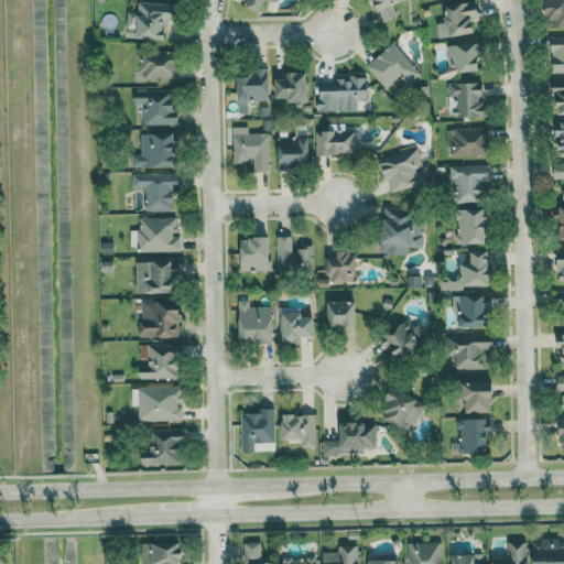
[(261,11),(263,0),(270,0),(277,2),(277,0),(249,0),(248,7),(261,11)]
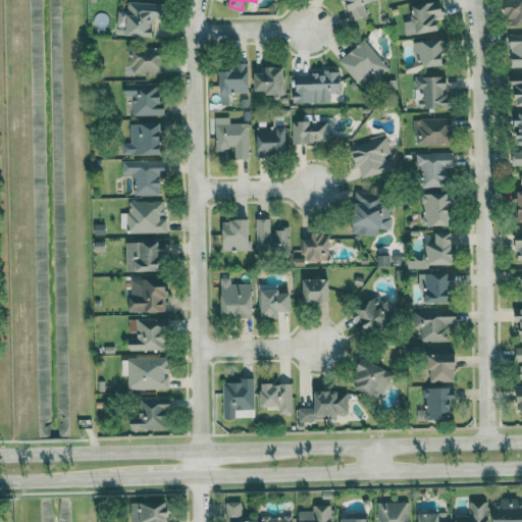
[(364,3),(374,0),(346,0),(354,20),(368,15),(364,3)]
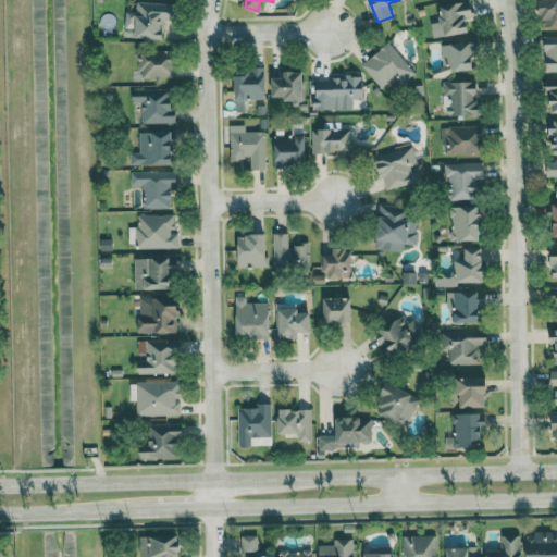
[(470,33),(469,19),(473,17),(472,0),(438,3),(441,22),(432,22),(433,36),(470,33)]
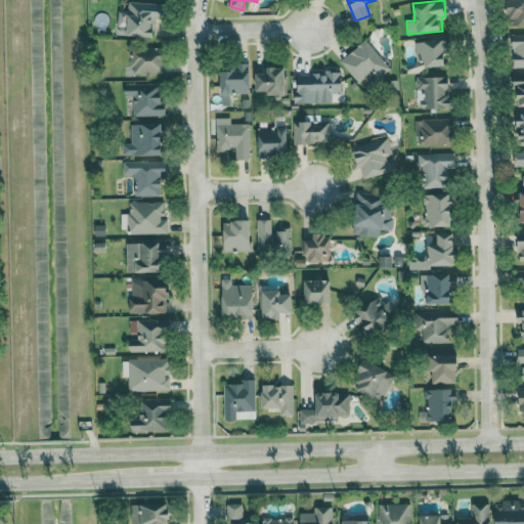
[(523,23),(523,0),(509,0),(511,24),(523,23)]
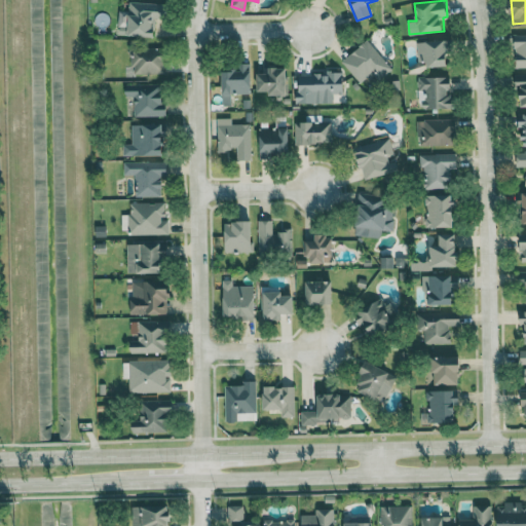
[(156,37),(157,3),(129,2),(129,11),(119,10),(118,27),(126,27),(126,35),(156,37)]
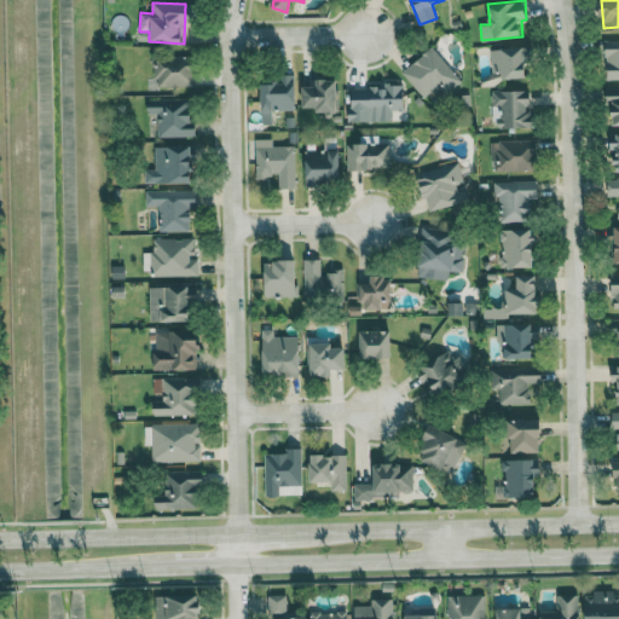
[(618,39),(606,40),(607,79),(618,79),(618,39)]
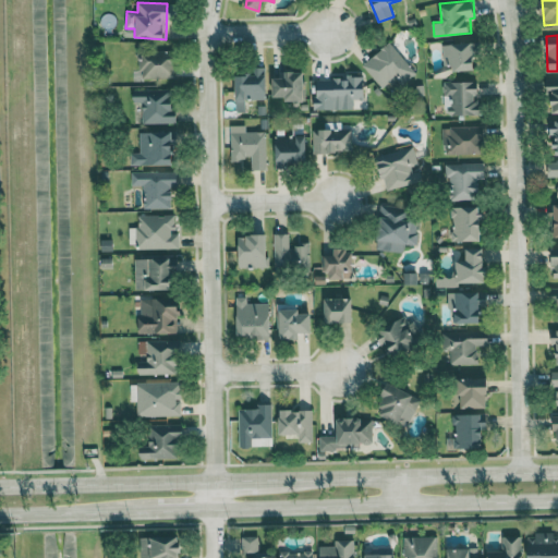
[(415,73),(389,41),(363,63),(389,95),(415,73)]
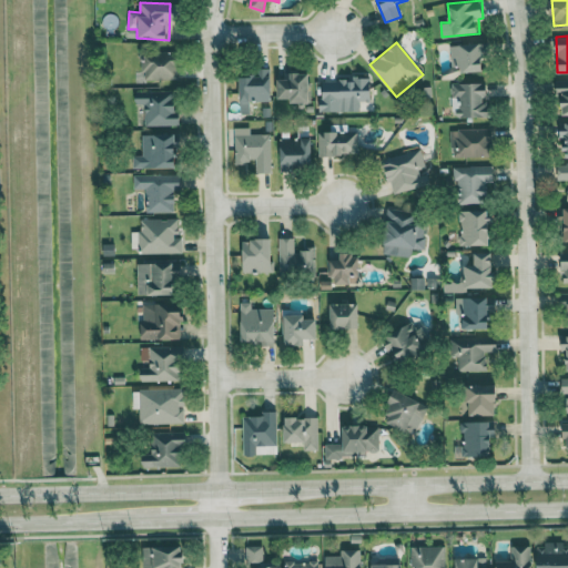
[(452,68),(462,68),(462,71),(485,71),(484,57),(490,56),(490,42),(452,43),(452,68)]
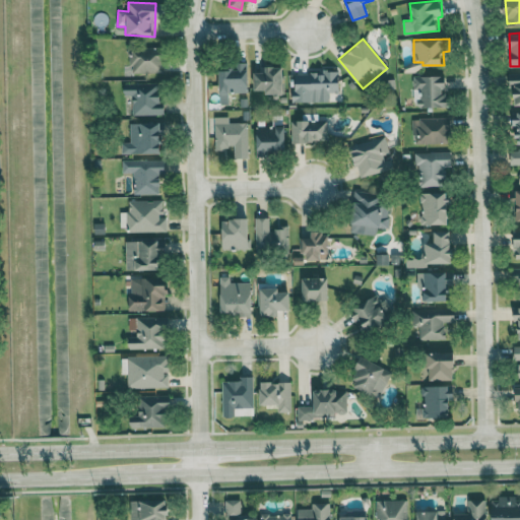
[(130,71),(164,72),(164,48),(131,48),(130,71)]
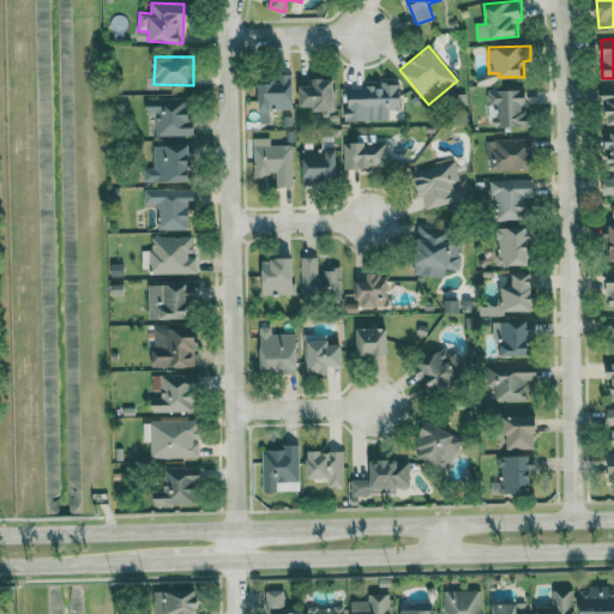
[(260,122),(270,122),(270,109),(294,109),(293,73),(286,73),(286,82),(259,82),(260,122)]
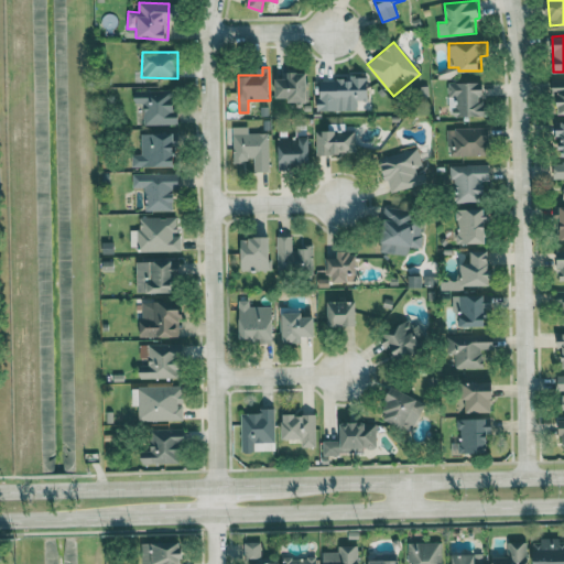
[(277,98),(286,97),(286,101),(308,100),(308,72),(288,72),(289,77),(277,78),(277,98)]
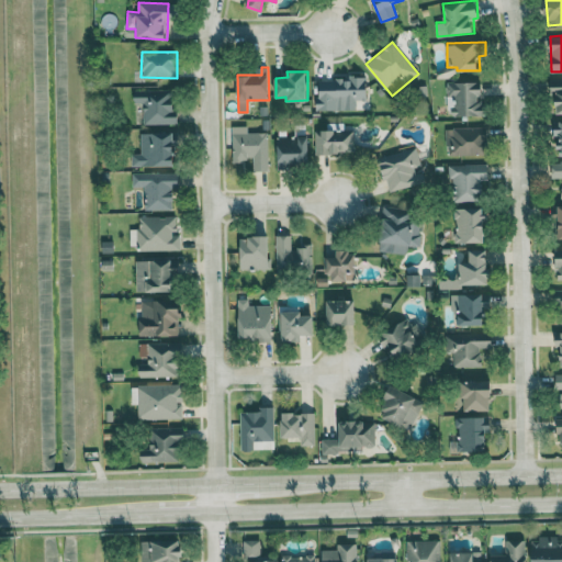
[(356,109),(356,99),(367,98),(367,77),(317,78),(318,110),(356,109)]
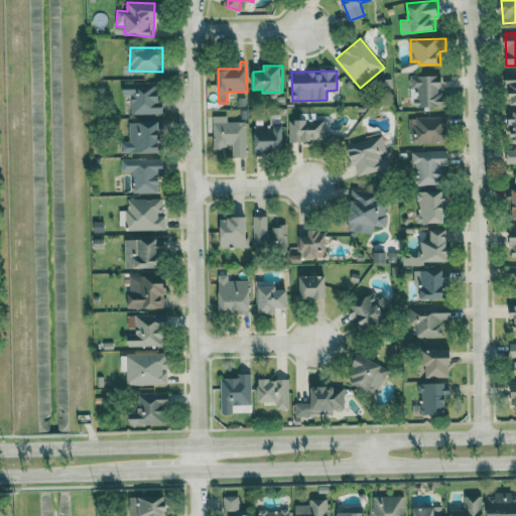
[(511,84),(512,104),(515,104),(515,72),(505,73),(506,84),(511,84)]
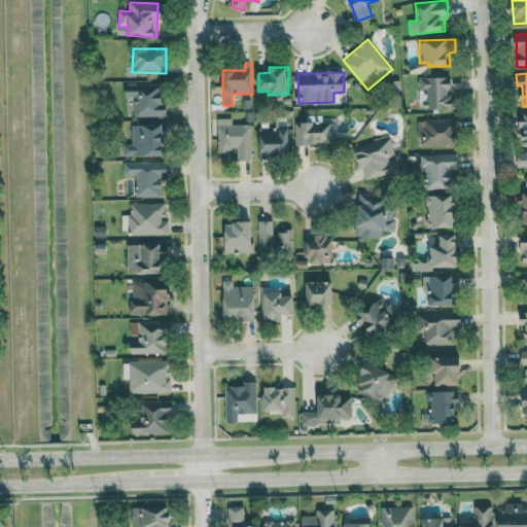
[(453,108),(454,77),(419,76),(419,107),(453,108)]
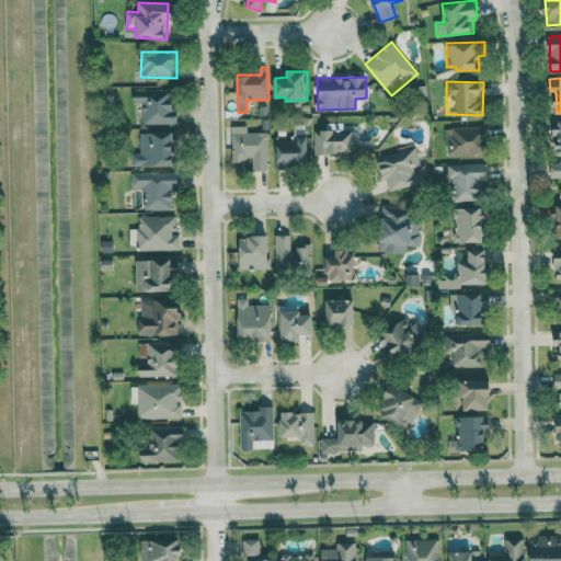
[(142,123),(178,124),(178,111),(174,111),(174,90),(134,89),(134,103),(144,103),(142,123)]
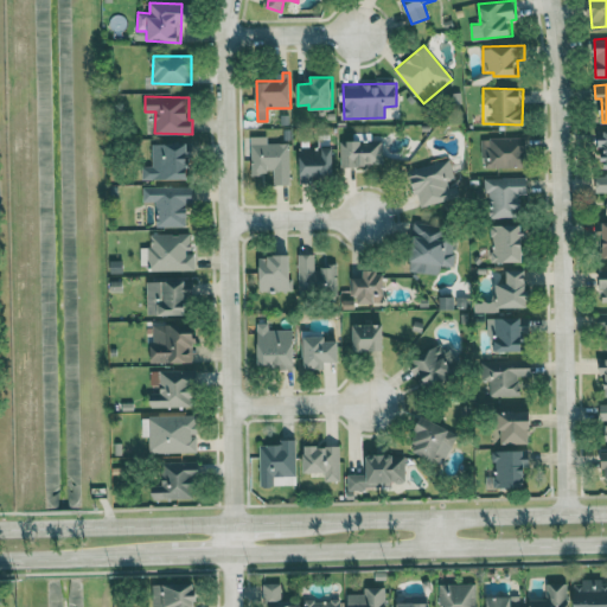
[(289,144),(267,144),(267,135),(250,136),(251,174),(273,173),(274,185),(289,185),(289,144)]
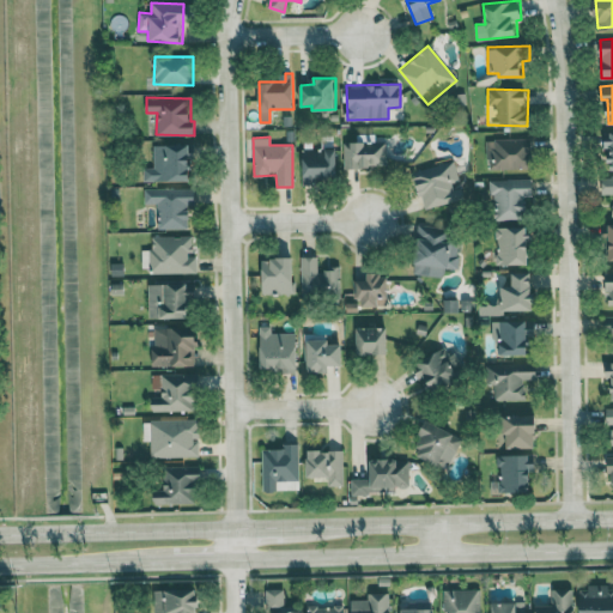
[(530,169),(530,138),(486,139),(487,169),(530,169)]
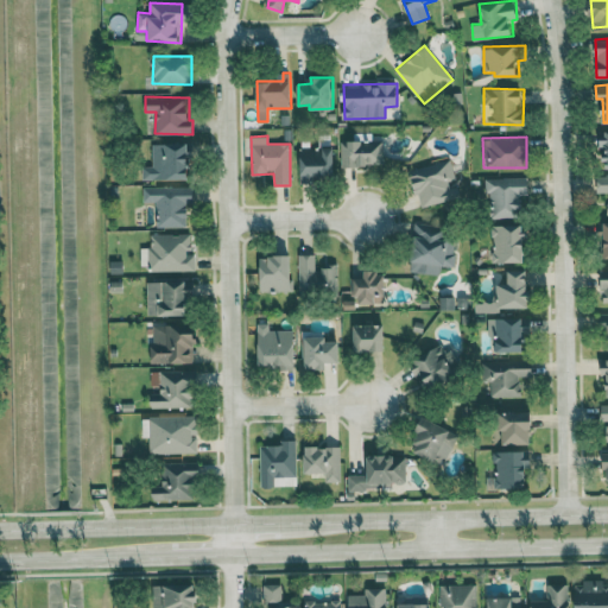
[(341,166),(382,166),(382,140),(341,141),(341,166)]
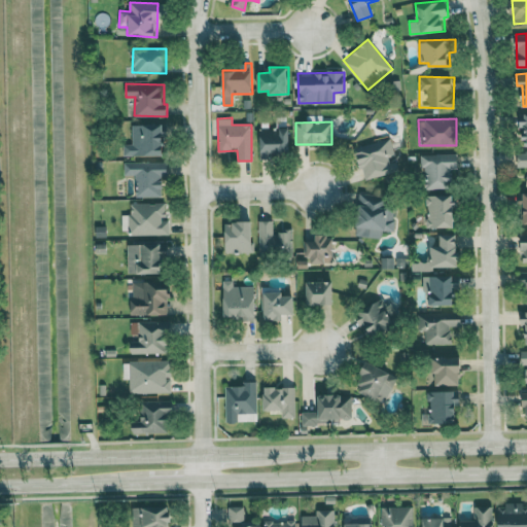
[(132,125),(133,144),(124,144),(124,155),(166,154),(165,124),(132,125)]
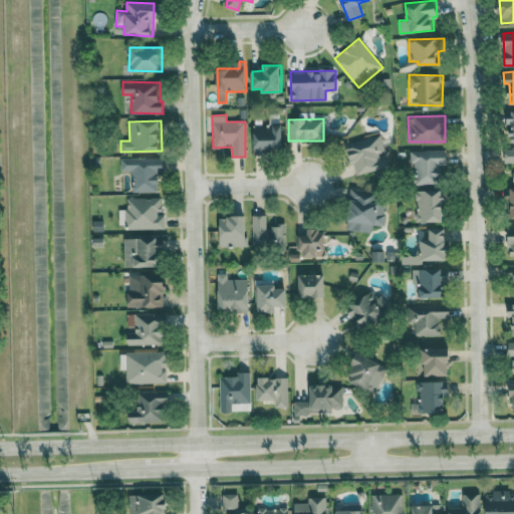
[(283,124),(254,124),(254,153),(282,153),(283,124)]
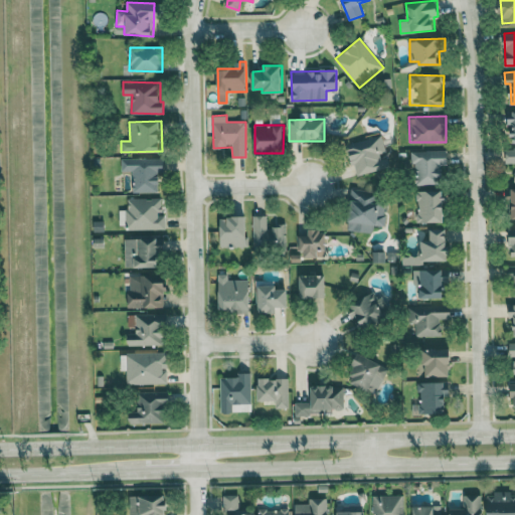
[(355,175),(389,167),(381,135),(347,144),(355,175)]
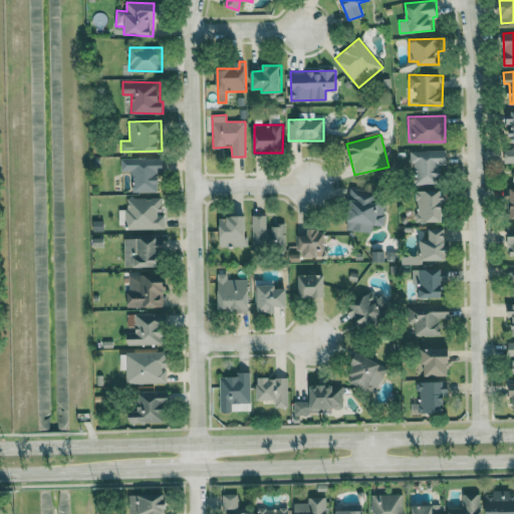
[(513,149),(505,149),(505,163),(513,163),(513,149)]
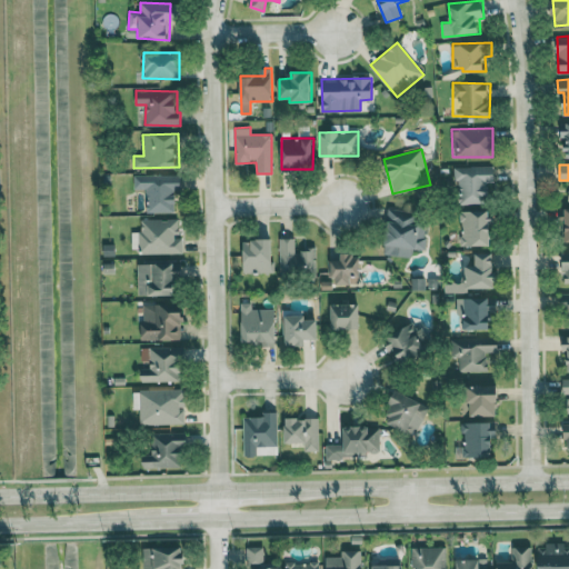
[(453,181),(459,181),(460,205),(491,203),(491,166),(453,167),(453,181)]
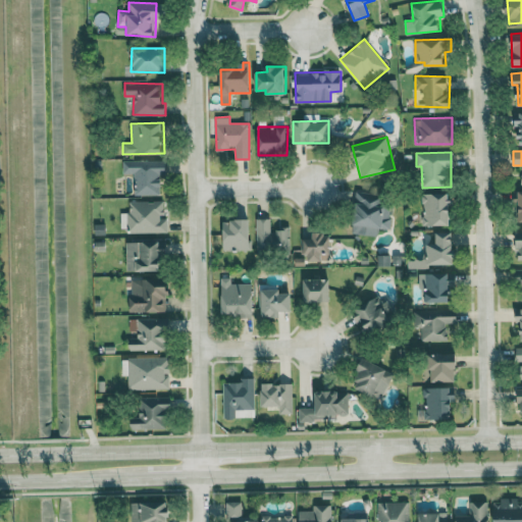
[(135,195),(161,195),(161,184),(166,184),(166,161),(123,160),(123,173),(135,173),(135,195)]
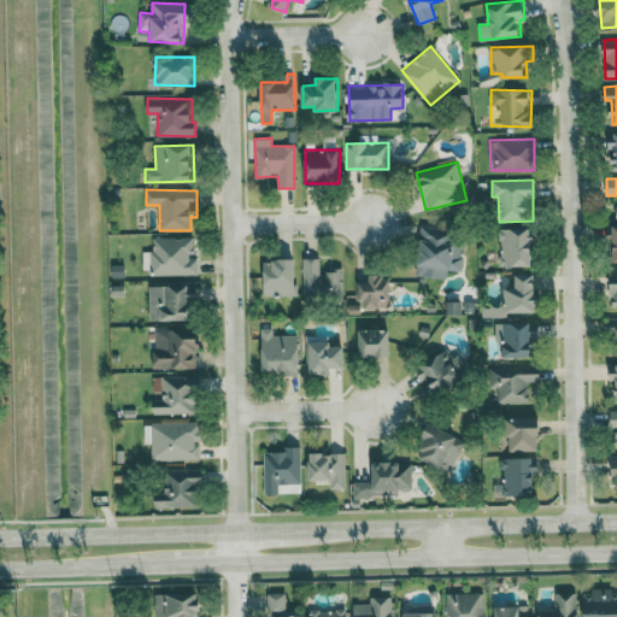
[(418,277),(447,278),(447,270),(460,270),(462,242),(450,241),(450,228),(419,227),(418,277)]
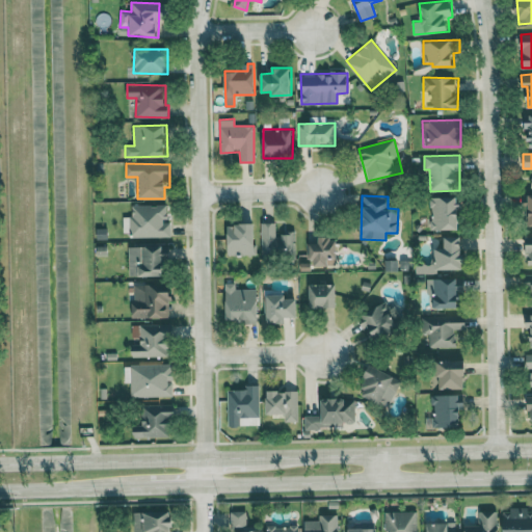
[(459,229),(458,196),(430,197),(431,230),(459,229)]
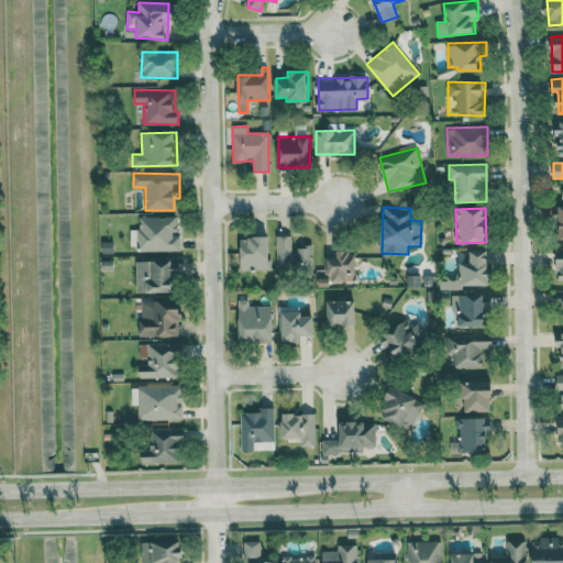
[(180,250),(180,233),(177,233),(177,217),(140,217),(140,229),(130,229),(131,251),(180,250)]
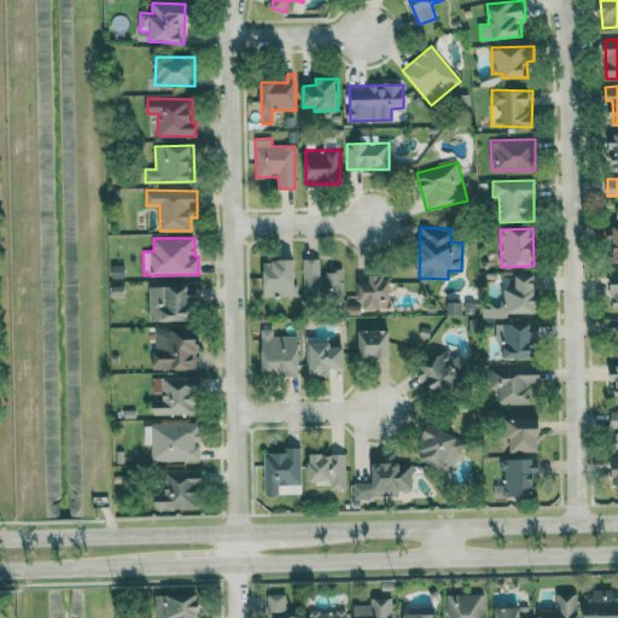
[(343,270),(321,270),(320,258),(303,260),(304,299),(343,298),(343,270)]
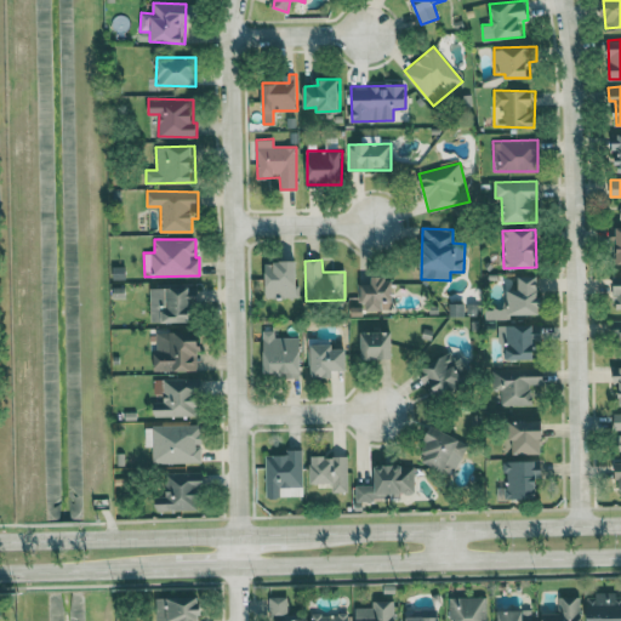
[(297,261),(266,262),(267,298),(298,297),(297,261)]
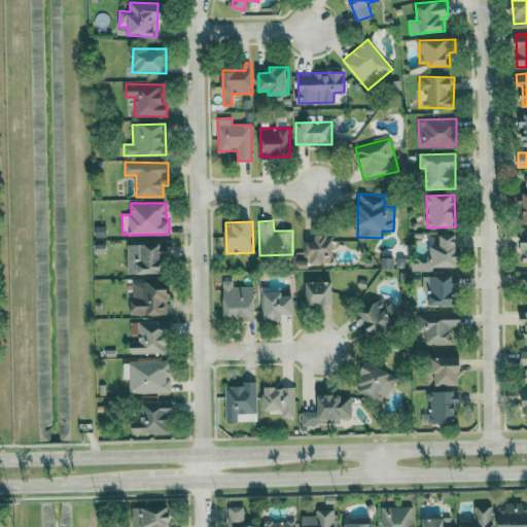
[(459,268),(458,234),(441,234),(441,245),(431,246),(431,261),(412,262),(412,270),(459,268)]
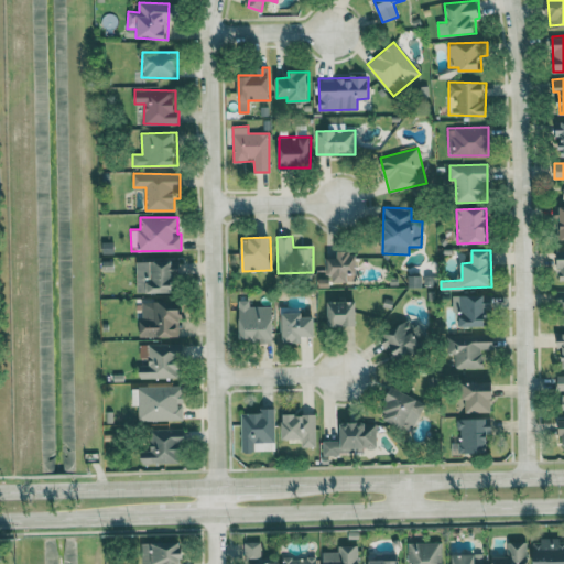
[(329,281),(357,282),(358,251),(338,251),(338,258),(331,258),(329,281)]
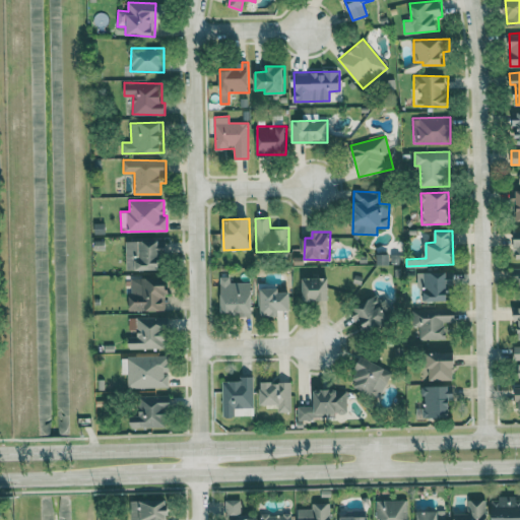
[(127,270),(166,269),(165,240),(126,241),(127,270)]
